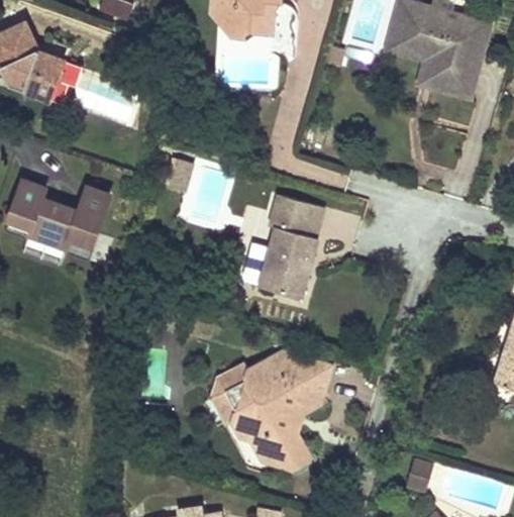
[(128,18),(133,4),(120,0),(102,0),(100,9),(128,18)]
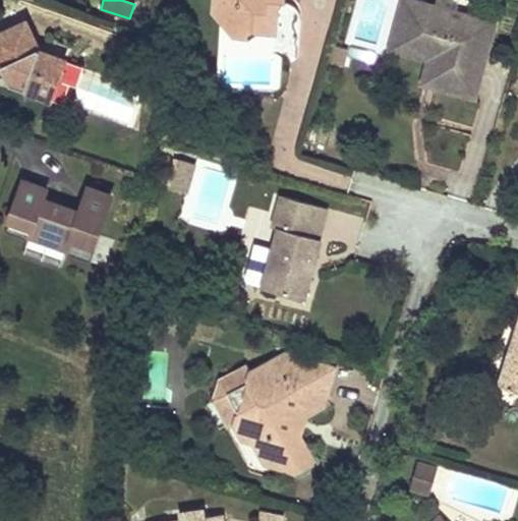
[(217,0),(211,0),(208,18),(226,46),(241,49),(246,40),(247,34),(226,30),(215,16),(217,0)]
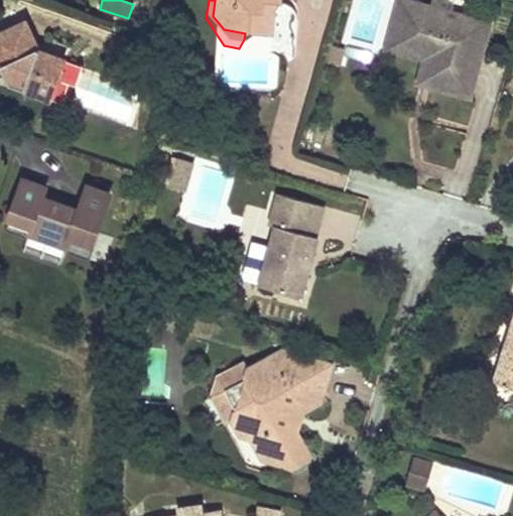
[(215,0),(213,16),(224,29),(245,33),(244,39),(254,41),(265,43),(271,13),(274,13),(276,0),(215,0)]
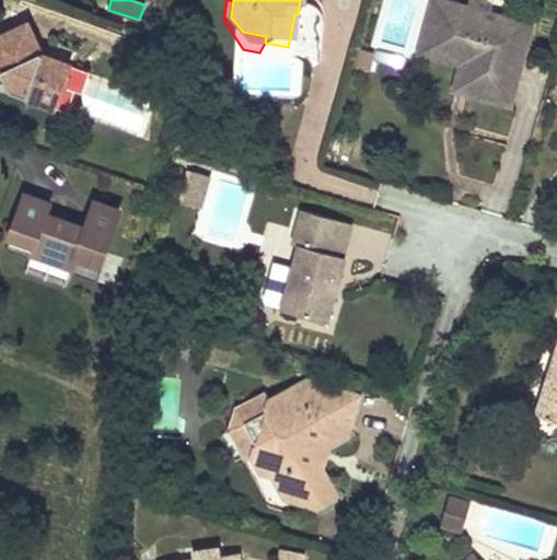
[(441,2),(433,0),(417,58),(460,69),(452,93),(462,96),(471,62),(436,53),(441,34),(433,31),(441,2)]
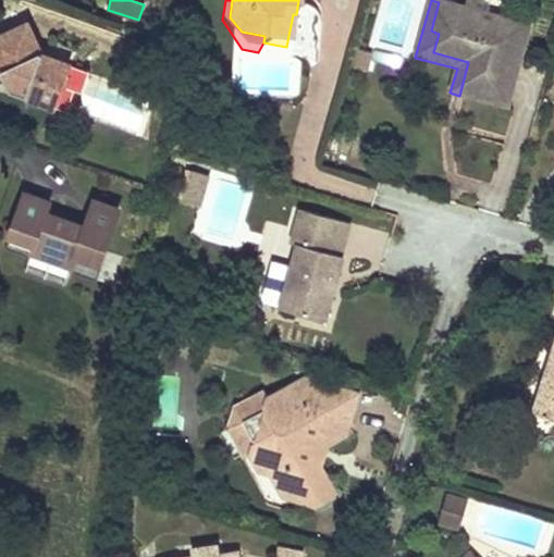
[(474,12),(439,2),(431,31),(439,34),(433,52),(468,62),(459,96),(477,100),(505,108),(527,27),(493,17),(492,25),(471,20),(474,12)]
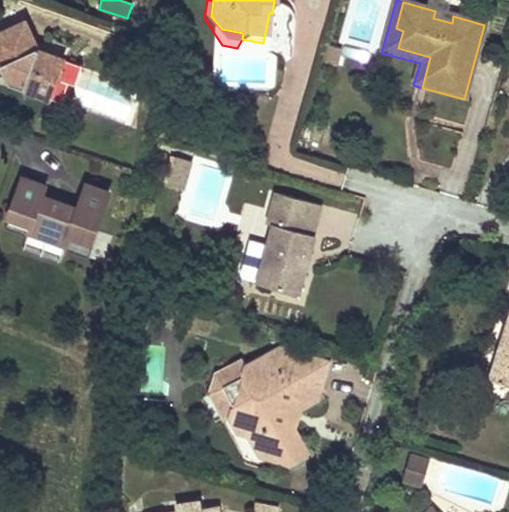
[(82,65),(63,58),(37,49),(24,21),(0,33),(0,65),(5,76),(8,75),(10,81),(18,84),(17,86),(49,98),(61,102),(68,82),(75,84),(82,65)]
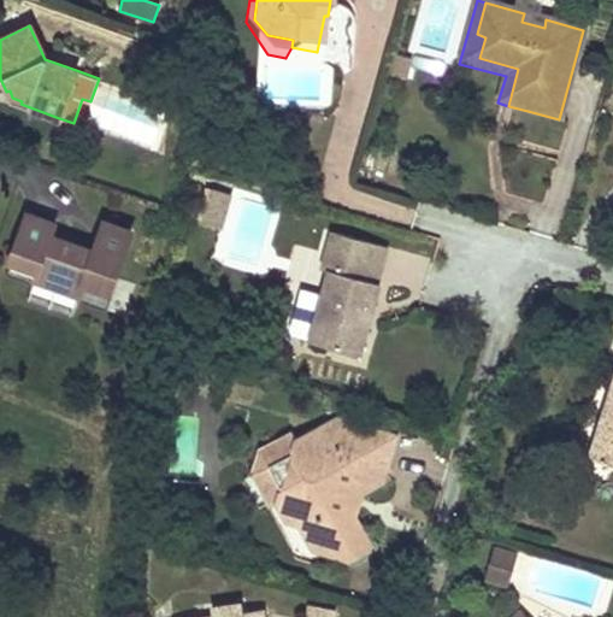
[(413,59),(396,56),(390,76),(407,80),(413,59)]
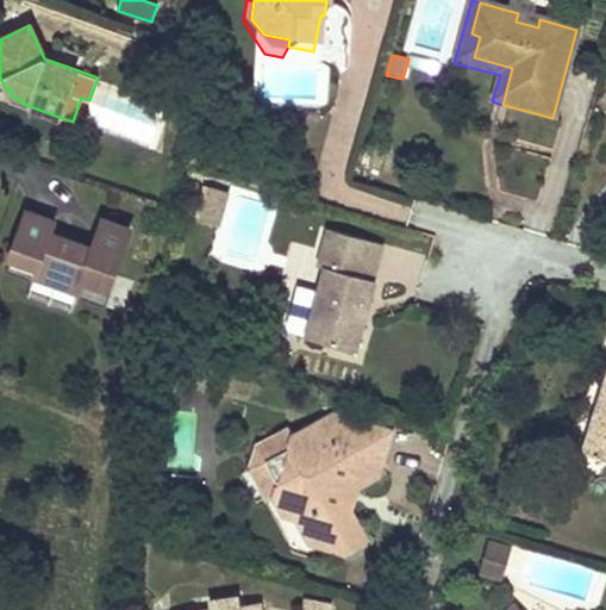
[(22,100),(12,97),(10,89),(6,91),(11,99),(20,103),(22,100)]
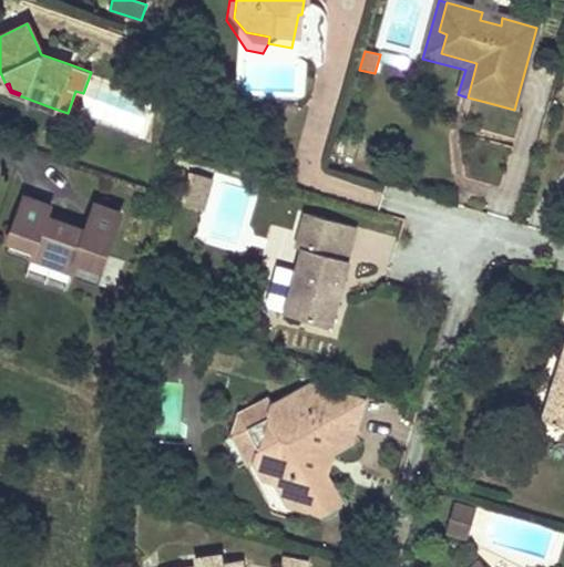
[(190,174),(185,189),(203,194),(206,178),(190,174)]
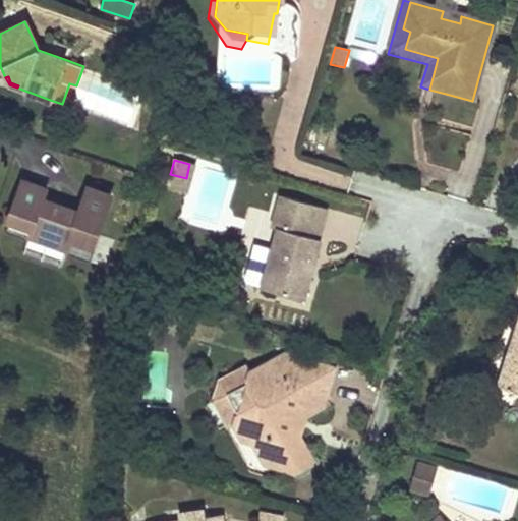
[(167,189),(182,193),(186,178),(170,174),(167,189)]
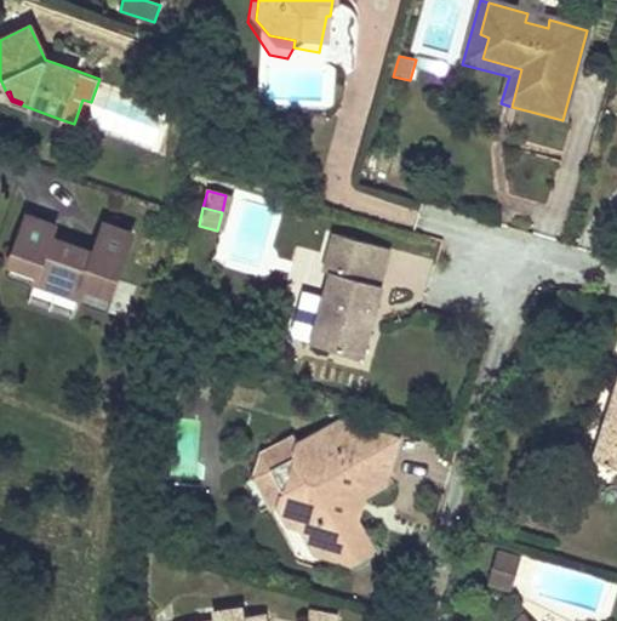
[(115,278),(132,232),(104,222),(95,251),(50,235),(53,224),(27,215),(16,249),(15,248),(5,275),(32,285),(32,286),(35,279),(79,295),(76,300),(107,312),(119,279),(115,278)]
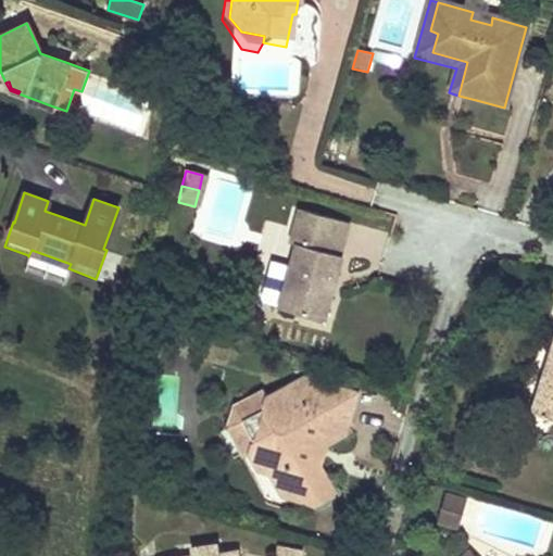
[(348,223),(299,207),(288,241),(296,243),(286,275),(277,305),(324,319),(335,283),(342,256),(339,254),(348,223)]
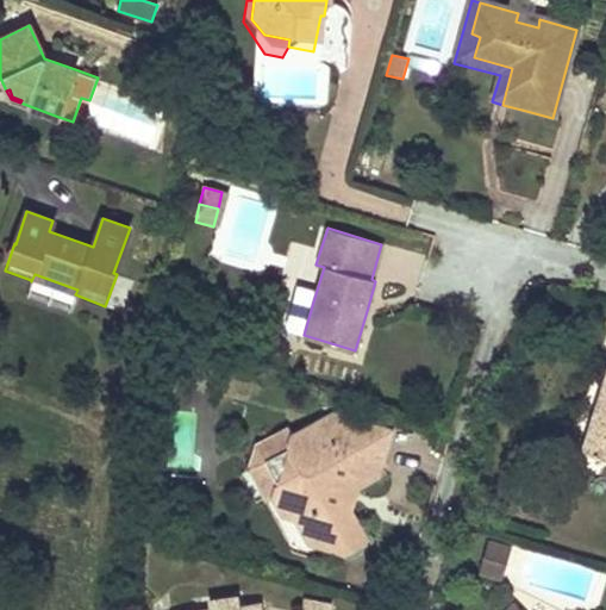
[(75,294),(77,290),(35,274),(31,281),(31,280),(25,296),(70,312),(76,296),(75,294)]
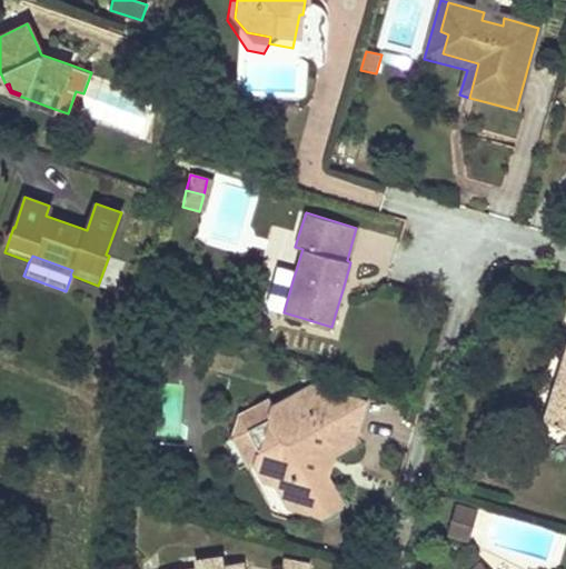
[(293,281),(284,279),(275,310),(284,312),(293,281)]
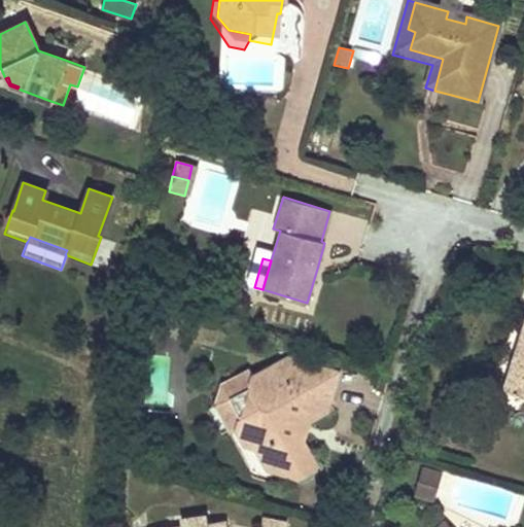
[(523,319),(502,390),(523,396),(523,319)]
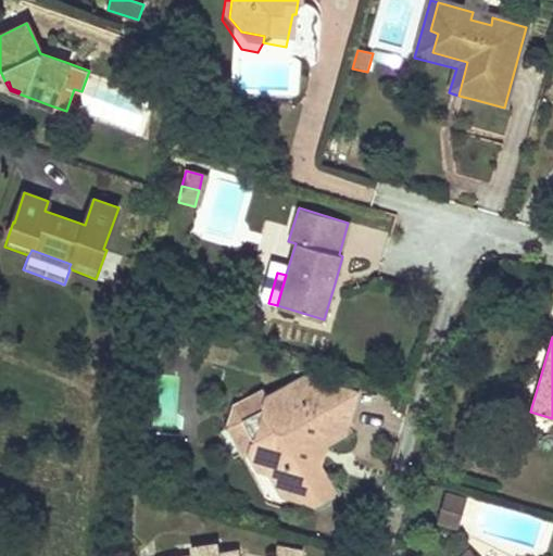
[(305,378),(265,399),(261,413),(242,424),(252,442),(248,455),(256,472),(271,478),(280,496),(293,490),(301,503),(315,508),(335,497),(312,457),(316,442),(325,445),(340,436),(348,415),(354,394),(305,378)]
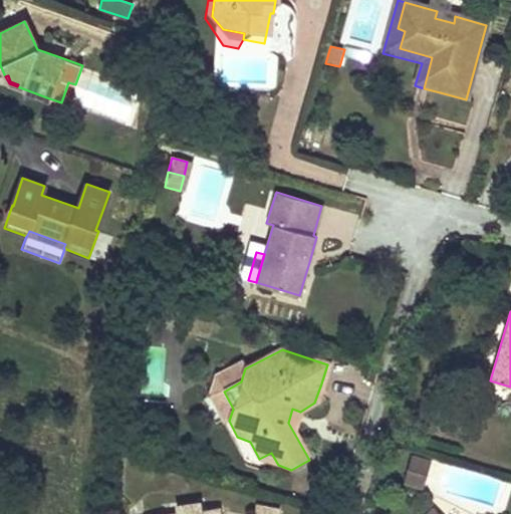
[(245,368),(242,364),(216,378),(210,398),(231,440),(237,437),(229,421),(233,409),(224,392),(241,381),(245,368)]
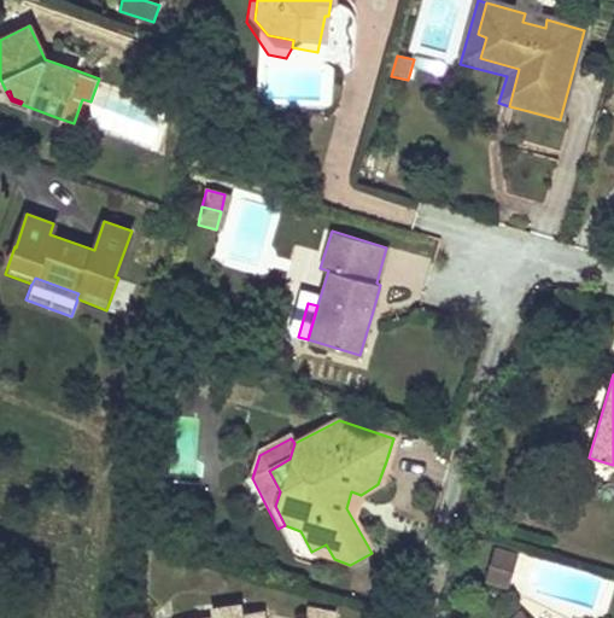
[(509,557),(486,549),(477,578),(501,586),(509,557)]
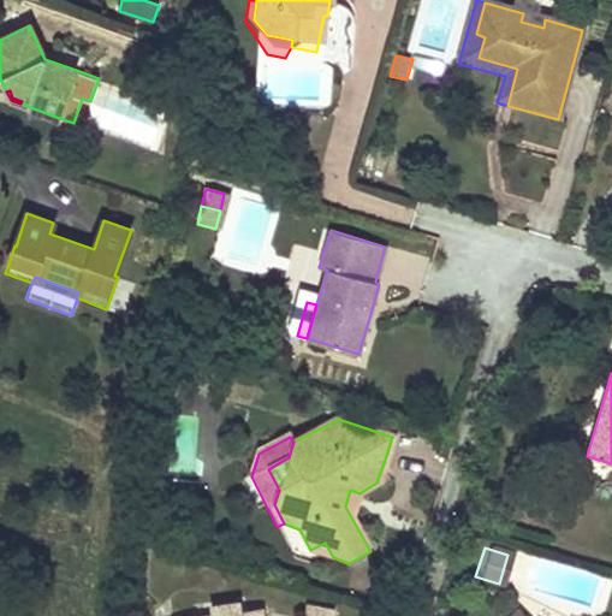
[(261,615),(260,610),(237,614),(235,602),(211,605),(211,611),(182,615),(261,615)]
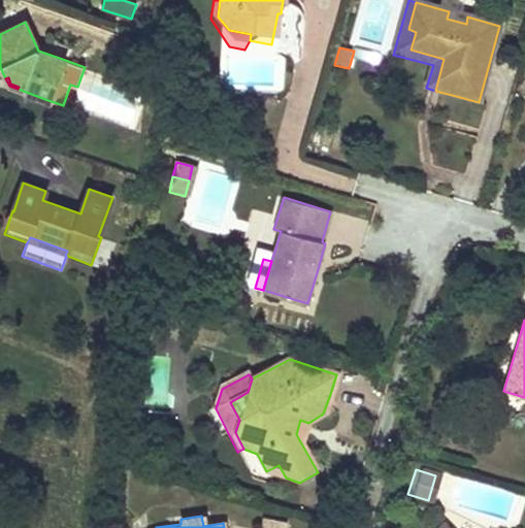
[(281,527),(283,524),(263,519),(261,527),(281,527)]
